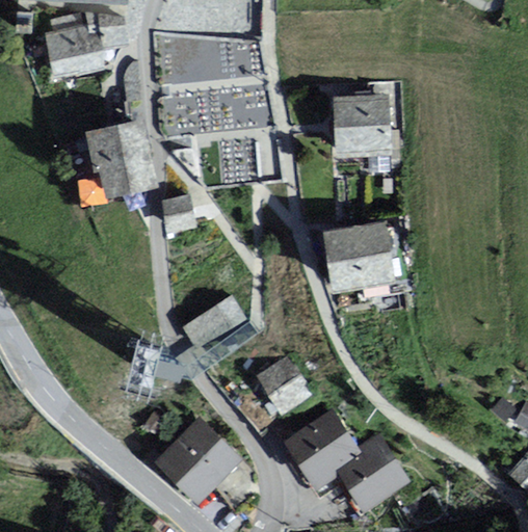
[(34,15),(22,14),(21,27),(34,27),(34,15)]
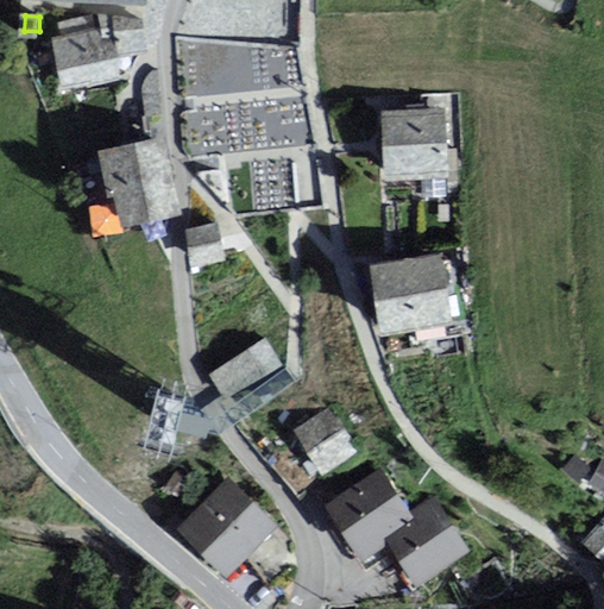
[(117,30),(52,38),(57,83),(123,75),(117,30)]
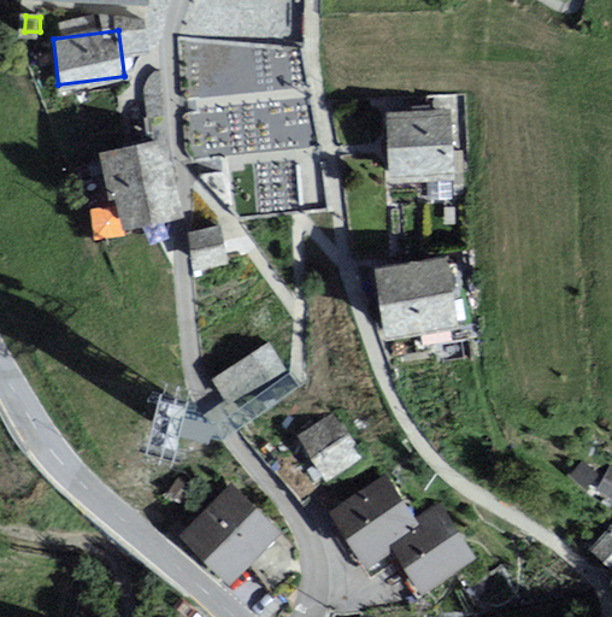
[(457,116),(392,113),(389,171),(455,172),(457,116)]
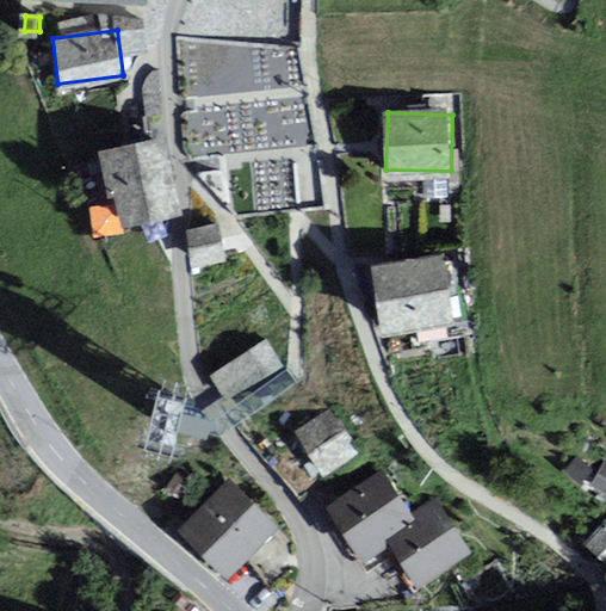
[(160,139),(99,148),(110,218),(172,209),(160,139)]
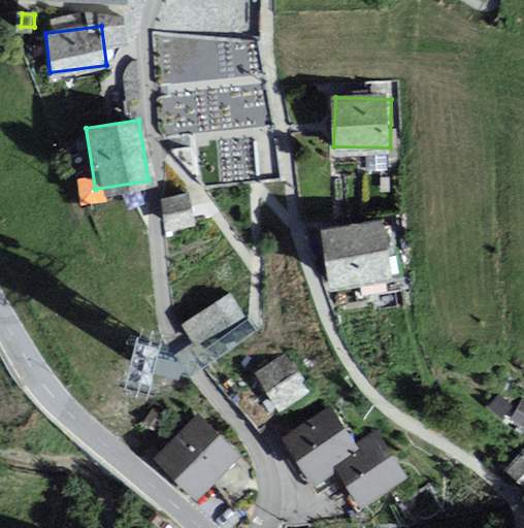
[(191,197),(168,200),(171,225),(193,222),(191,197)]
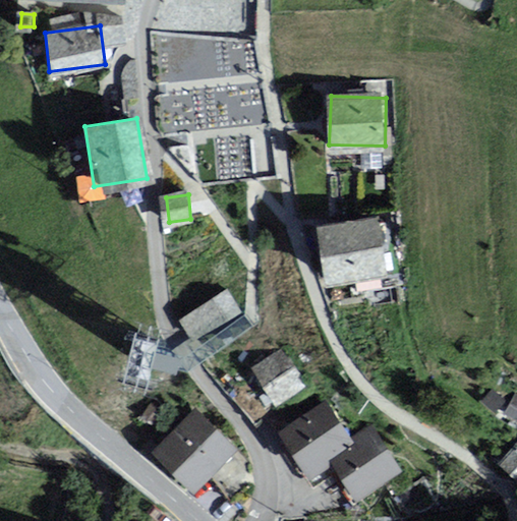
[(379,217),(312,227),(321,280),(387,270),(379,217)]
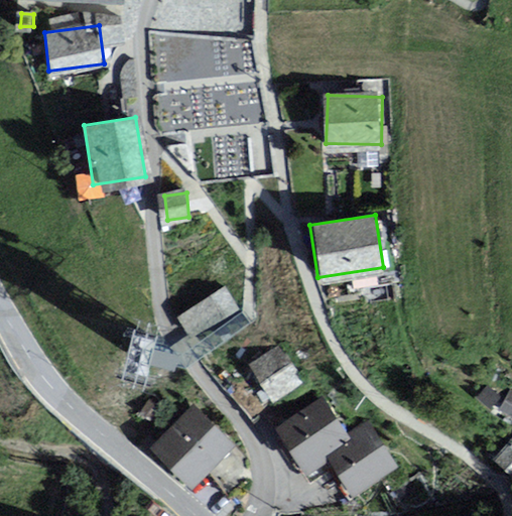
[(228,291),(181,317),(193,336),(238,309),(228,291)]
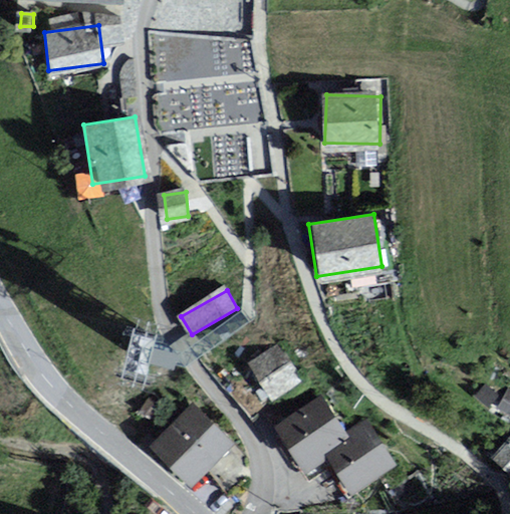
[(303,381),(281,348),(256,364),(278,398),(303,381)]
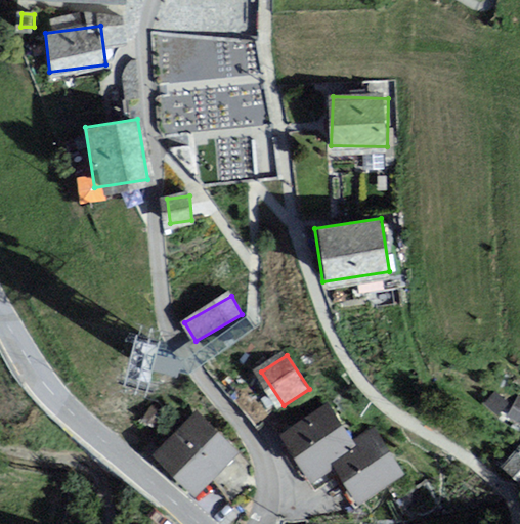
[(332,404),(286,432),(309,472),(334,457),(357,495),(399,470),(378,434),(357,446),(332,404)]
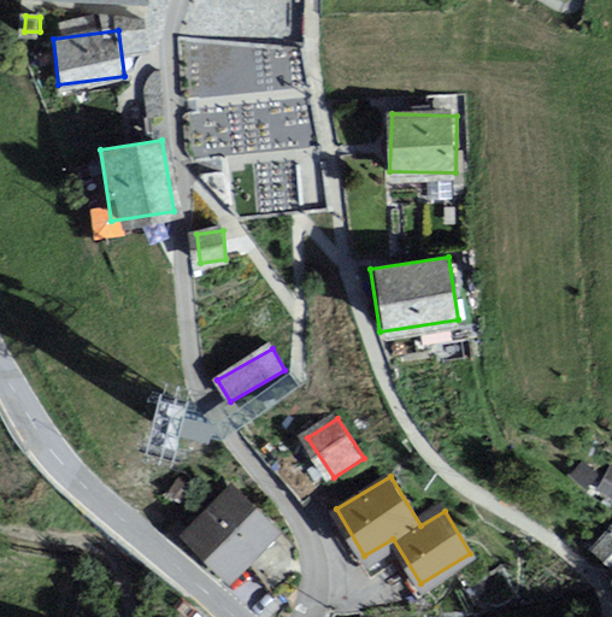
[(281,534),(236,487),(183,535),(227,583),(281,534)]
